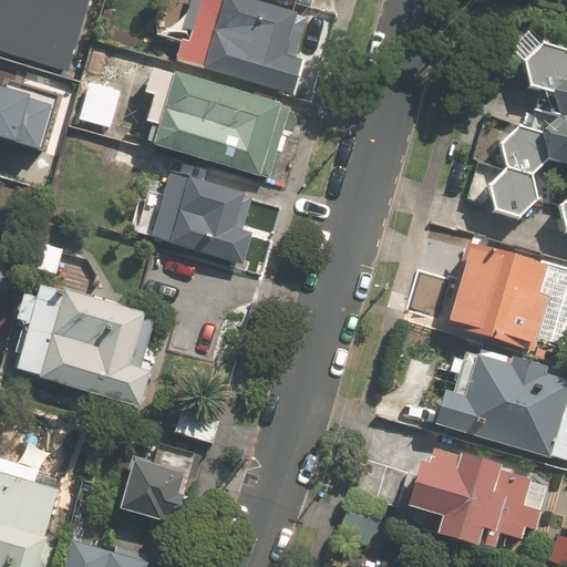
[(0,0),(0,40),(65,60),(83,0),(0,0)]
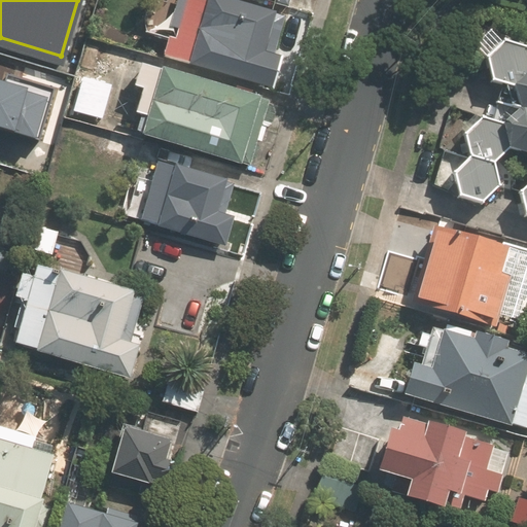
[(295,19),(233,0),(206,0),(207,1),(203,0),(178,0),(162,56),(274,90),(295,19)]
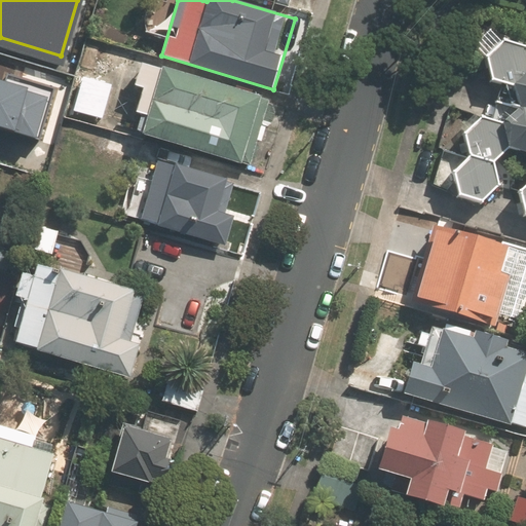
[(502,45),(486,62),(491,83),(515,89),(525,77),(525,53),(525,52),(502,45)]
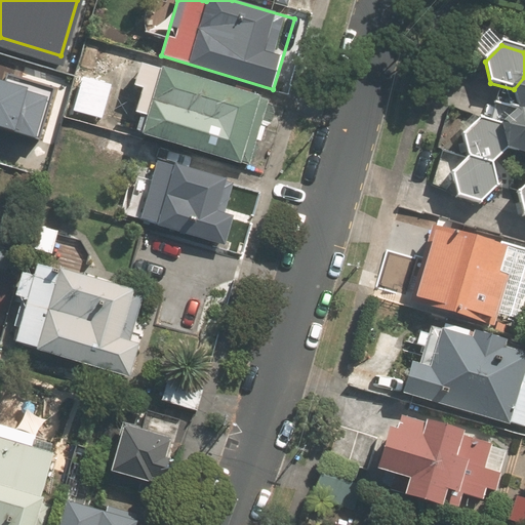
[(260,97),(161,70),(139,64),(133,84),(142,87),(134,114),(140,116),(135,135),(142,136),(242,165),(260,97)]
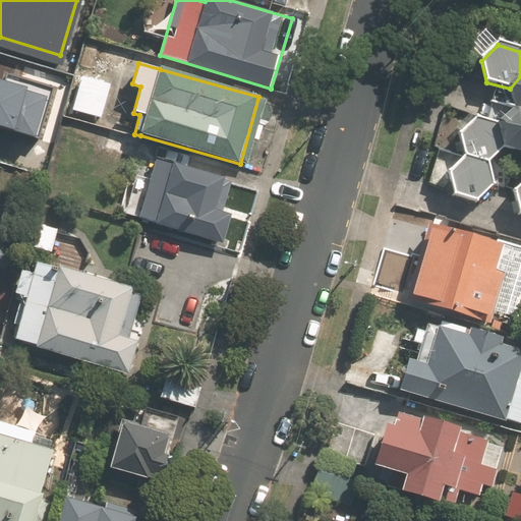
[(520,76),(510,89),(512,98),(514,110),(520,112),(520,76)]
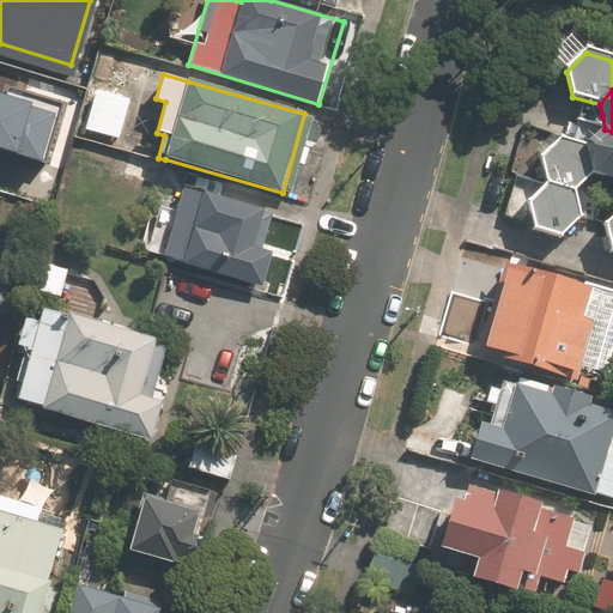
[(0,141),(47,155),(59,111),(0,93),(0,141)]
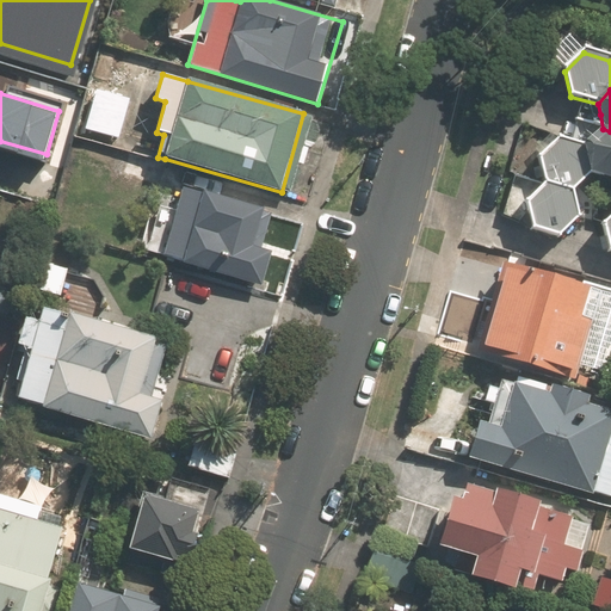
[(597,136),(585,148),(591,173),(610,179),(610,131),(603,129),(597,136)]
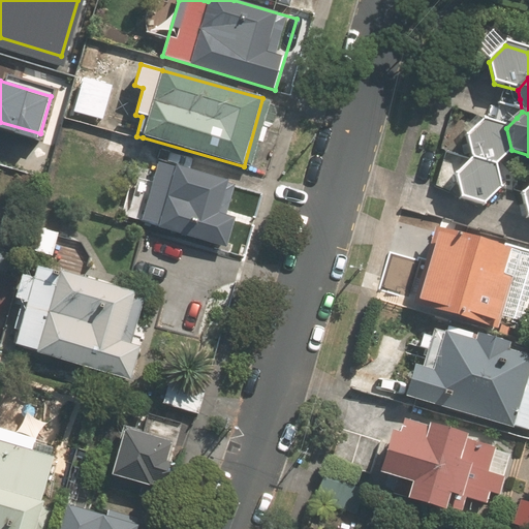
[(483,121),(466,137),(472,159),(495,166),(511,150),(506,128),(483,121)]
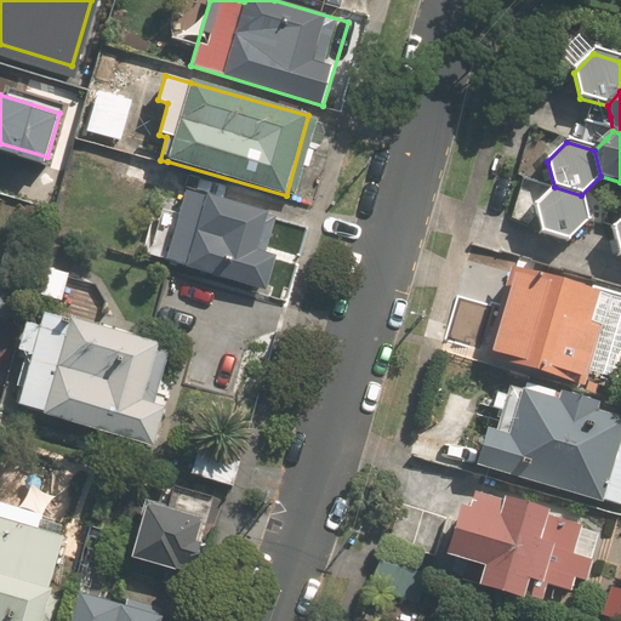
[(554,187),(535,206),(541,232),(568,240),(587,221),(581,195),(554,187)]
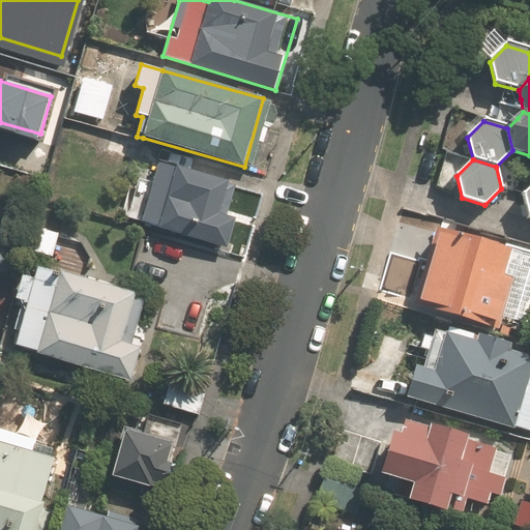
[(156,162),(150,182),(136,178),(127,208),(143,212),(139,226),(226,249),(243,185),(156,162)]
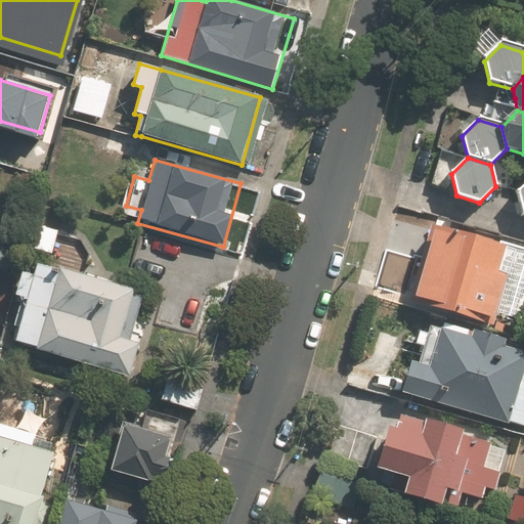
[(413,297),(431,302),(429,309),(478,323),(480,315),(497,320),(511,274),(499,271),(507,244),(434,223),(413,297)]
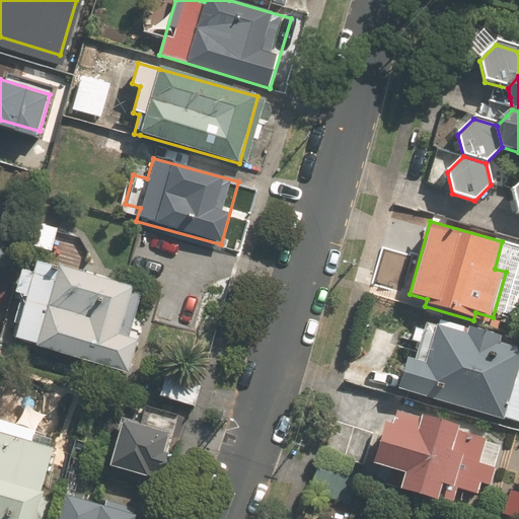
[(9,245),(0,243),(0,265),(5,267),(9,245)]
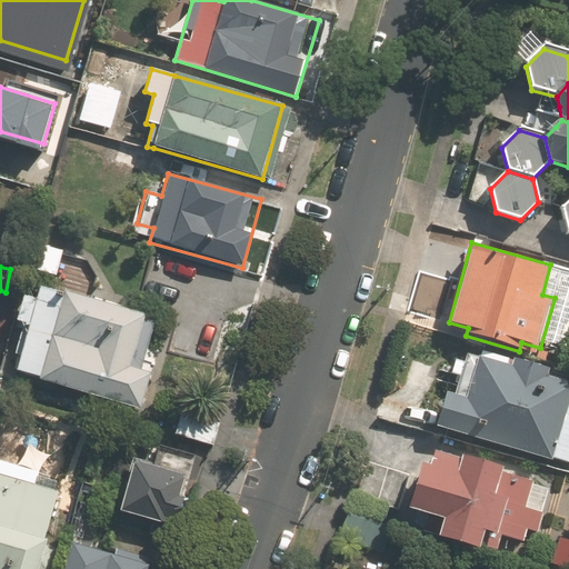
[(42,283),(39,296),(26,291),(17,319),(30,323),(15,372),(122,405),(138,410),(149,372),(141,369),(157,319),(42,283)]
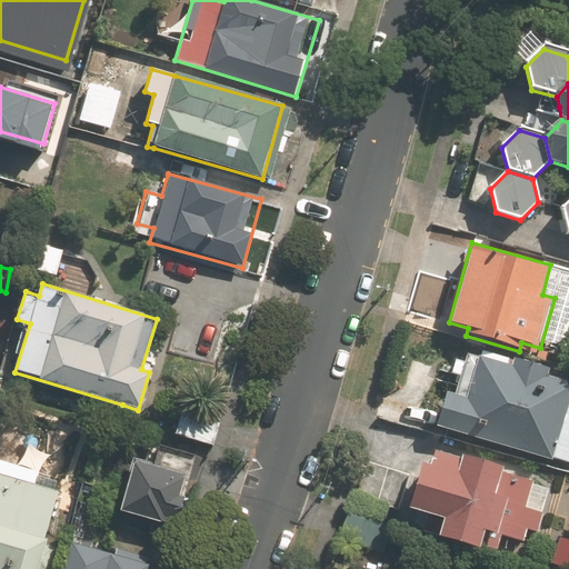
[(568,383),(548,377),(551,369),(513,357),(510,366),(468,352),(465,361),(456,358),(450,376),(459,379),(453,395),(445,391),(435,425),(551,461),(553,456),(568,460),(568,383)]
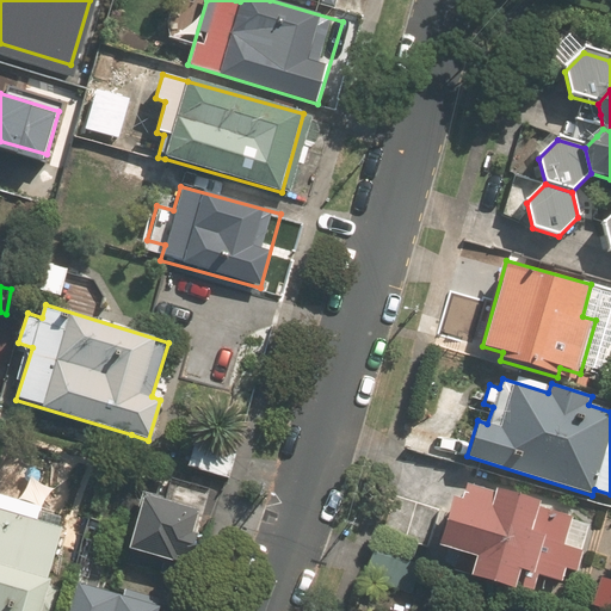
[(239,448),(197,434),(187,467),(229,479),(239,448)]
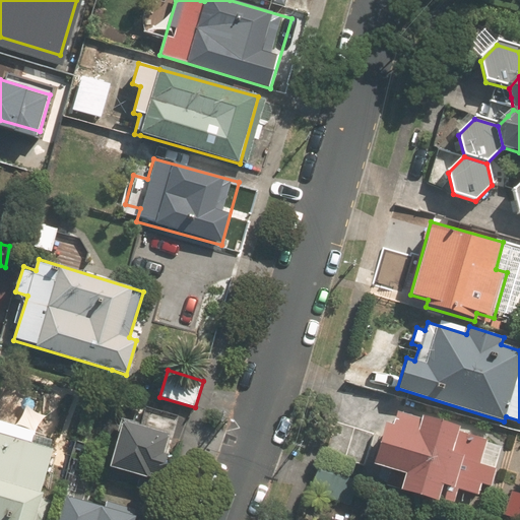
[(503,445),(397,413),(393,427),(380,424),(368,463),(404,474),(400,486),(454,502),(457,489),(477,495),(480,482),(491,485),(503,445)]
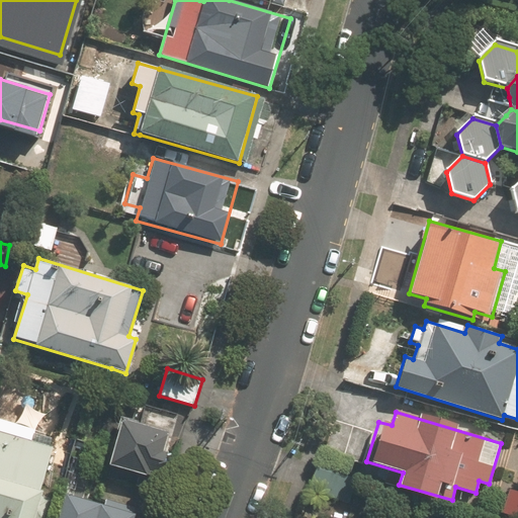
[(45,517),(51,499),(39,496),(59,433),(0,414),(0,517),(45,517)]
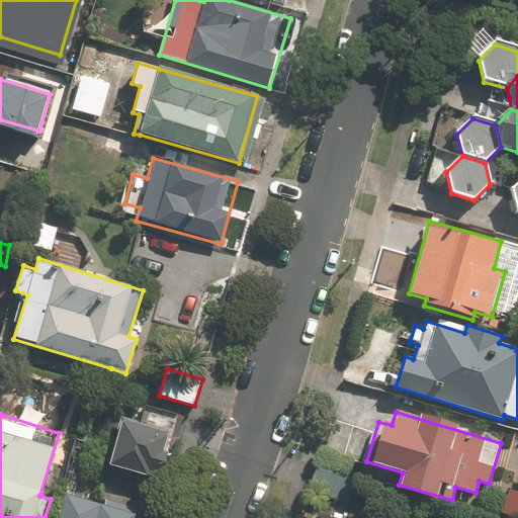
[(173,429),(121,418),(111,465),(162,477),(173,429)]
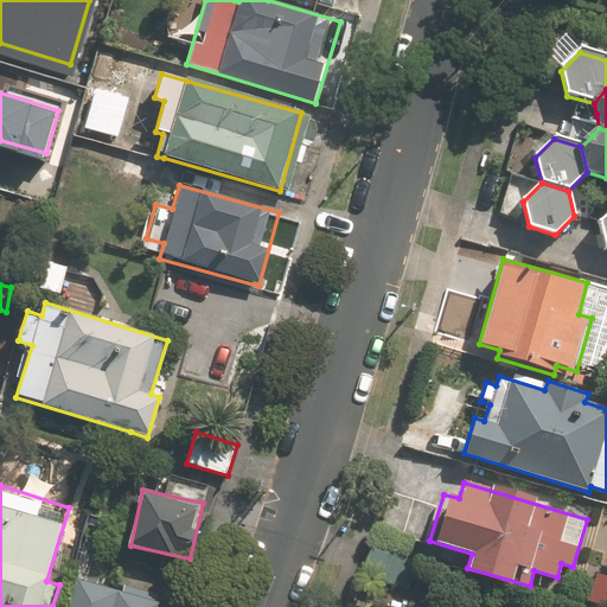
[(70,606),(161,606),(164,599),(167,589),(122,575),(119,585),(81,574),(70,606)]
